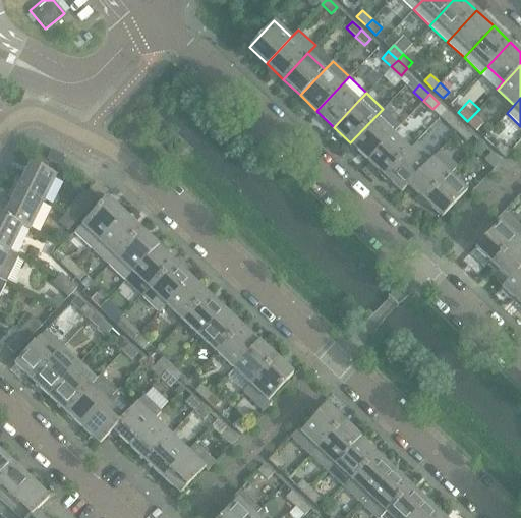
[(383,109),(350,142),(367,159),(392,133),(400,124),(383,109)]
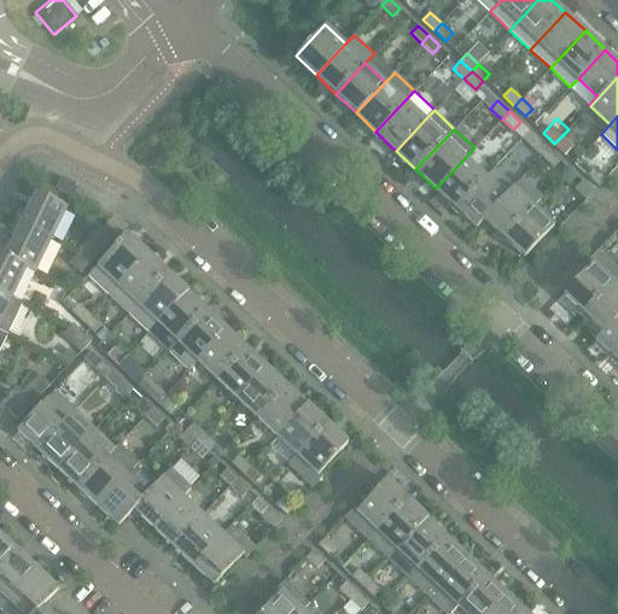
[(572,146),(561,136),(554,144),(565,155),(572,146)]
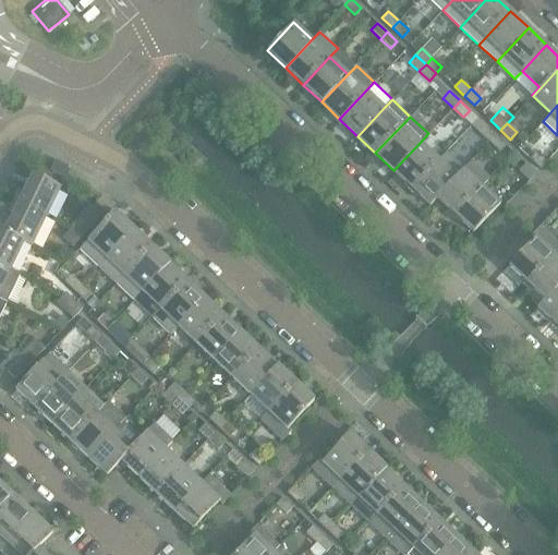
[(480,132),(489,142),(496,135),(485,125),(480,132)]
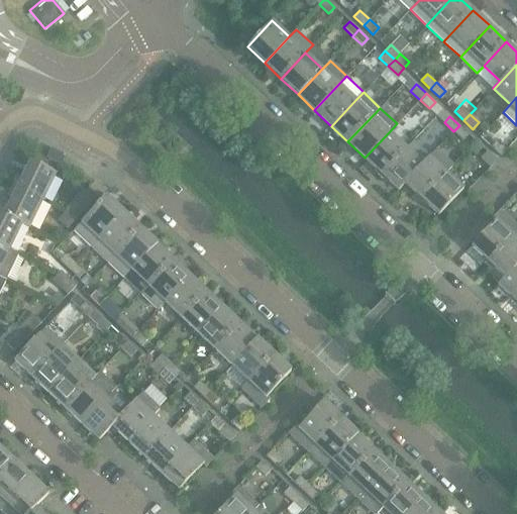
[(462,139),(469,133),(459,125),(453,131),(462,139)]
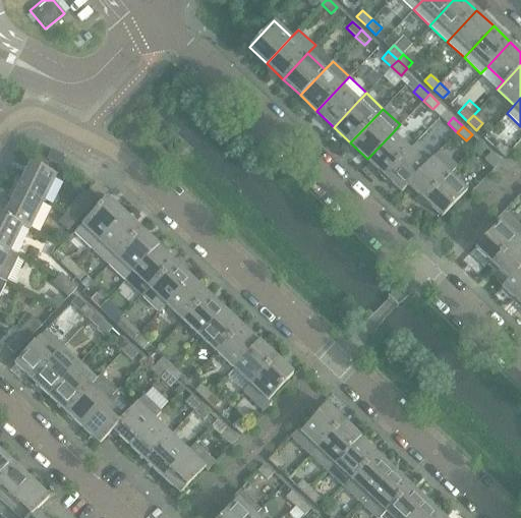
[(409,149),(392,133),(367,159),(385,175),(409,149)]
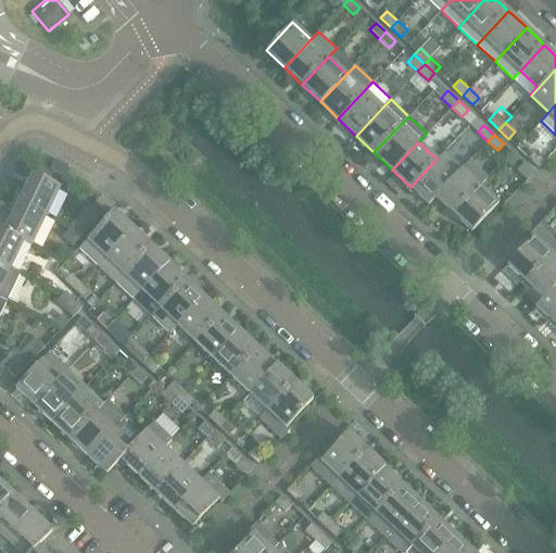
[(437,159),(411,187),(429,204),(436,197),(470,160),(469,159),(463,166),(445,150),(437,159)]
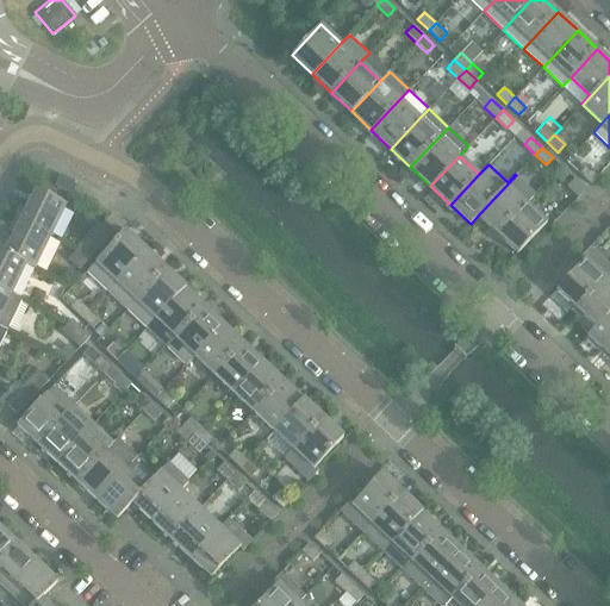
[(579,173),(590,183),(597,175),(586,164),(579,173)]
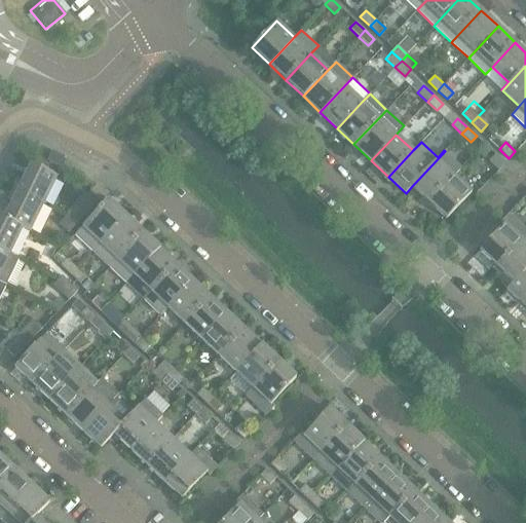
[(51,150),(47,159),(62,166),(66,157),(51,150)]
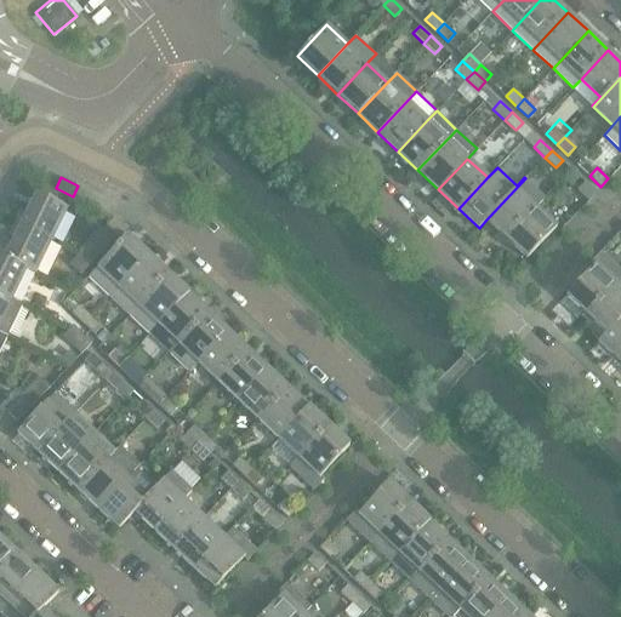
[(506,238),(536,207),(546,196),(525,178),(486,220),(506,238)]
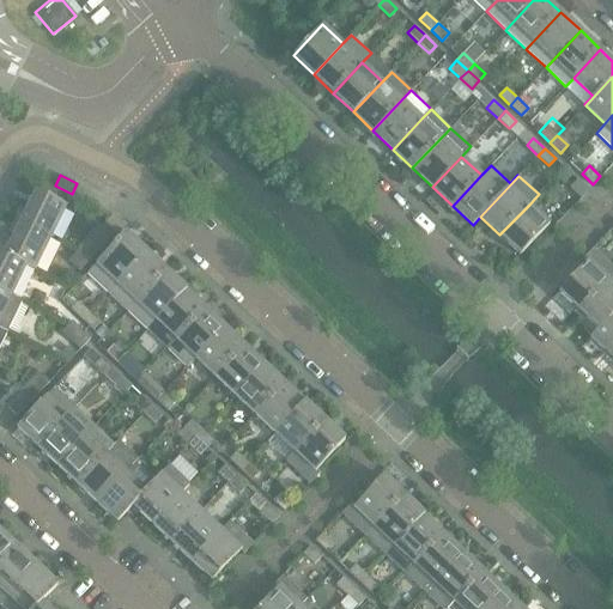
[(588,189),(577,178),(570,187),(581,196),(588,189)]
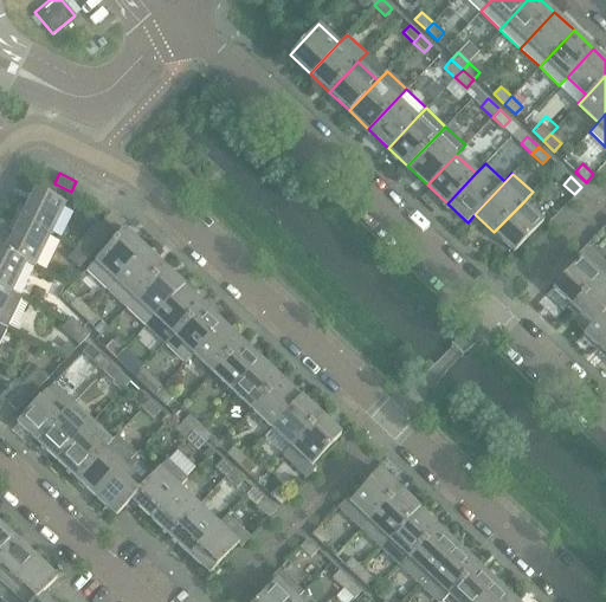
[(40,177),(36,187),(47,193),(52,182),(40,177)]
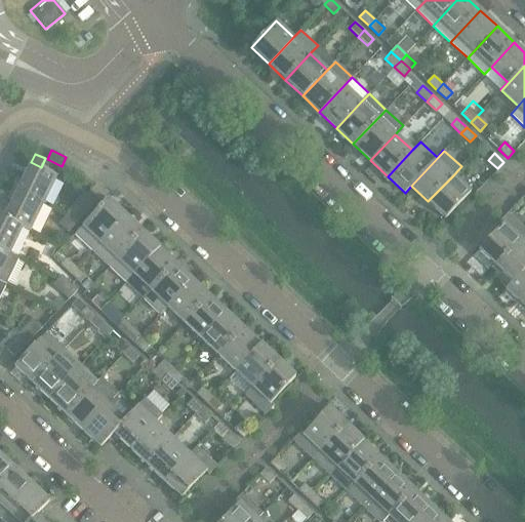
[(13,189),(43,203),(56,175),(31,163),(22,181),(17,178),(13,189)]
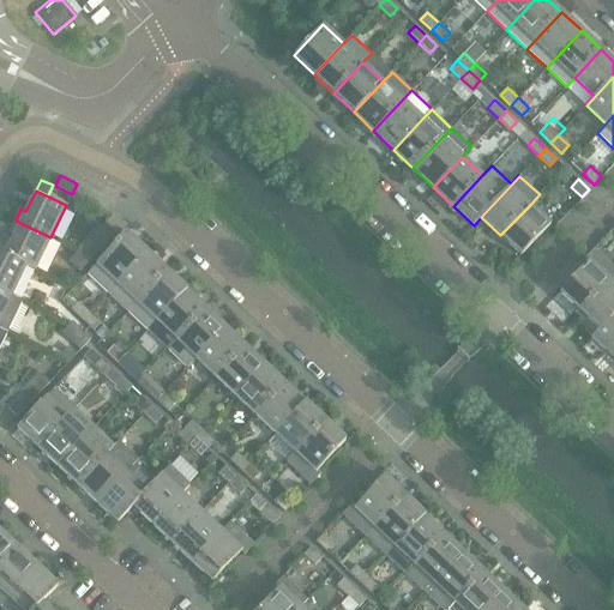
[(530,205),(500,235),(521,254),(549,224),(530,205)]
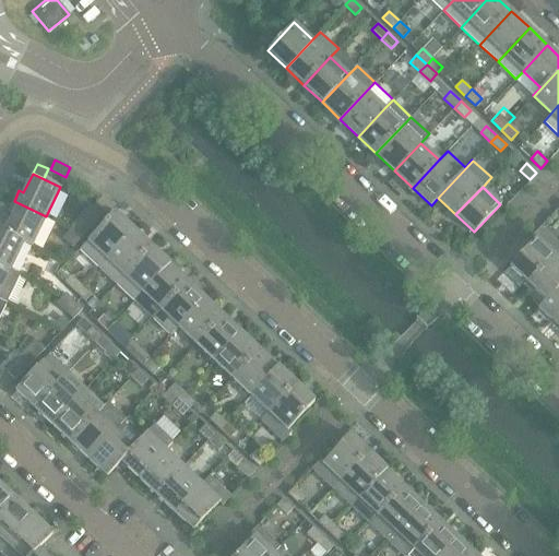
[(46,216),(14,201),(10,211),(14,213),(7,226),(4,231),(24,240),(24,241),(32,245),(46,216)]
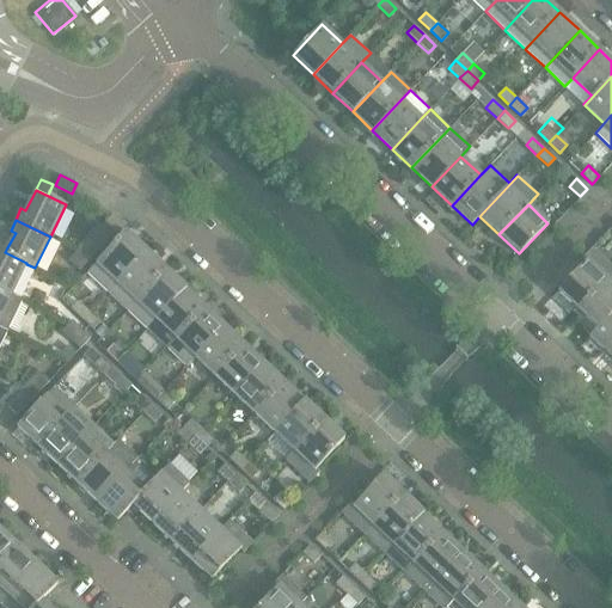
[(77,250),(89,260),(111,235),(101,225),(77,250)]
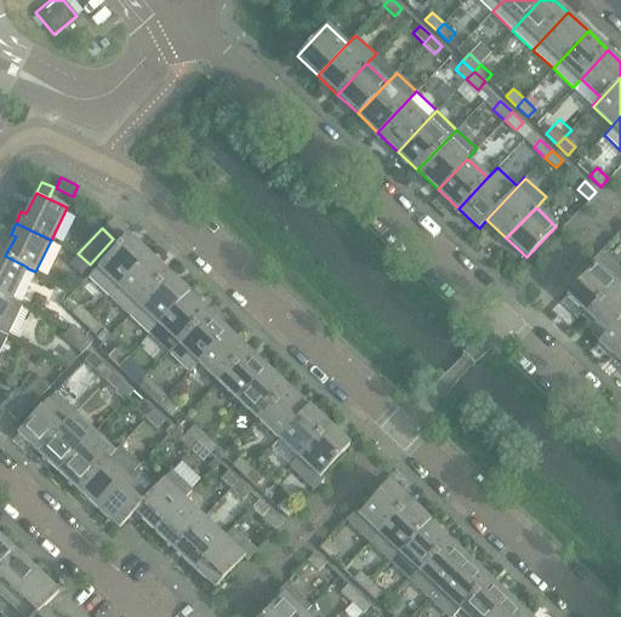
[(126,235),(97,267),(89,275),(109,295),(118,286),(147,255),(126,235)]
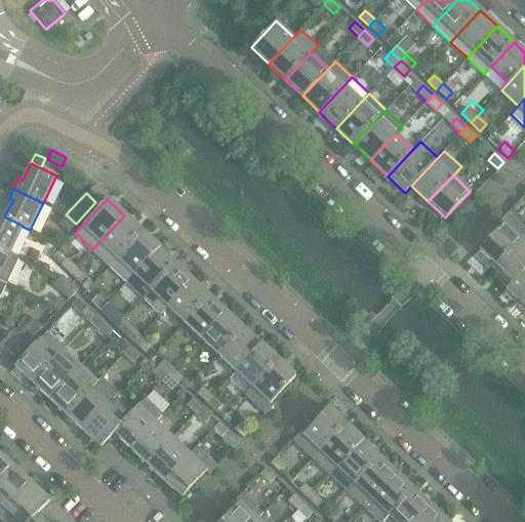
[(495,266),(520,239),(524,234),(524,227),(508,211),(499,221),(502,224),(478,249),(495,266)]
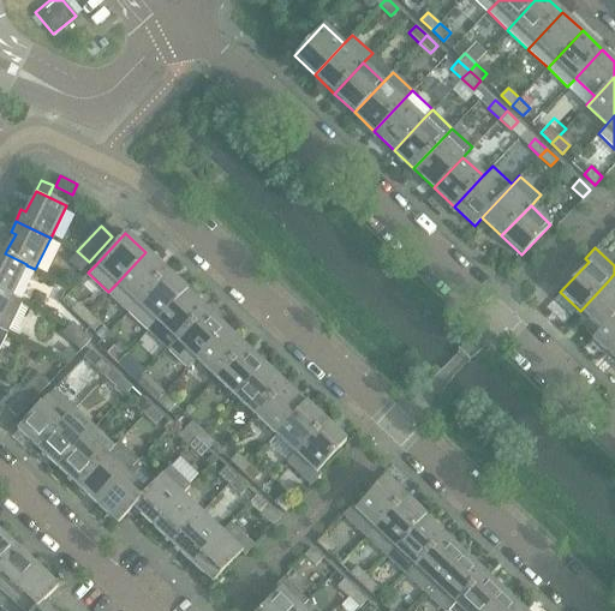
[(0,289),(11,295),(27,265),(27,264),(5,253),(0,250),(0,289)]
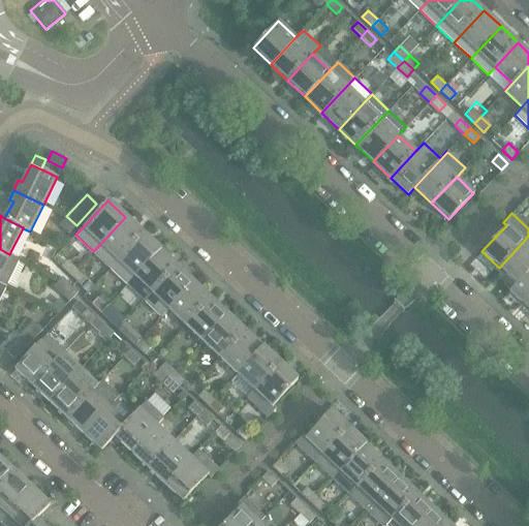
[(76,225),(66,216),(59,224),(68,233),(76,225)]
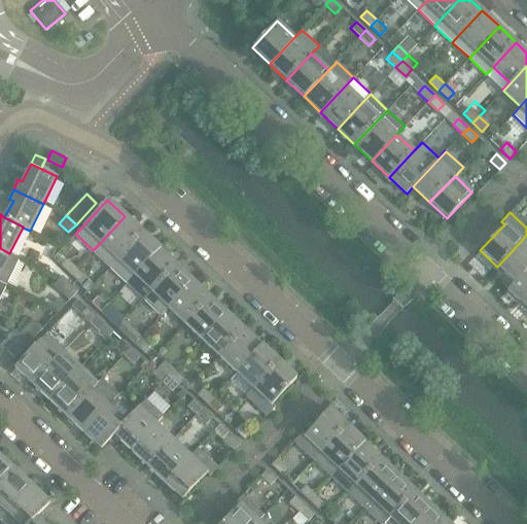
[(125,216),(100,243),(93,250),(110,267),(131,244),(142,233),(125,216)]
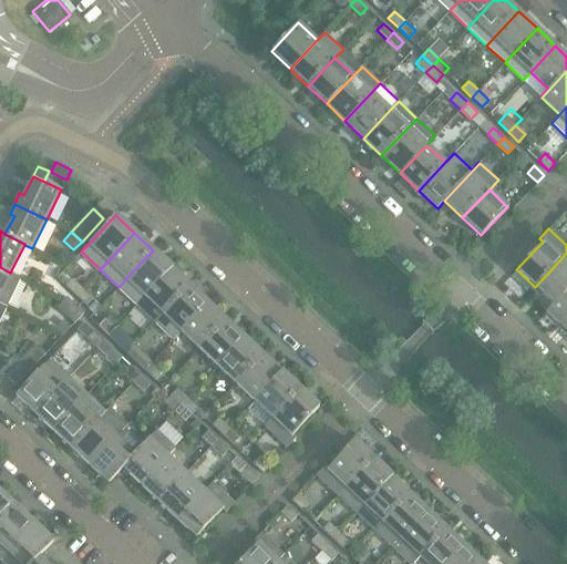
[(136,304),(171,268),(153,250),(141,263),(119,287),(136,304)]
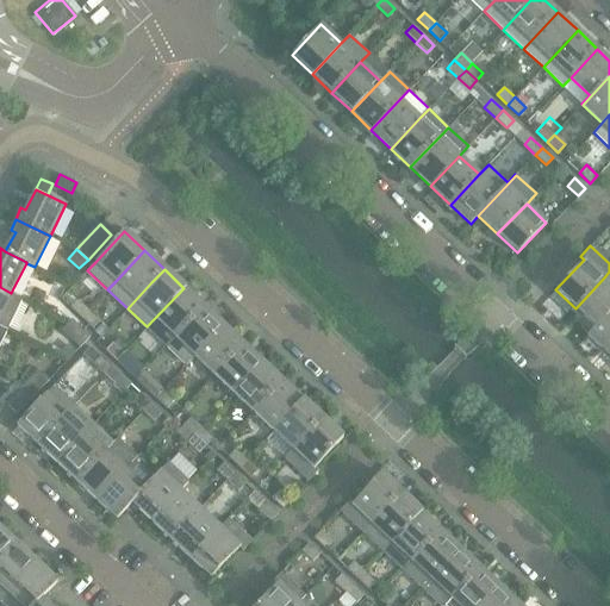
[(587,335),(609,311),(609,272),(604,277),(576,308),(595,326),(587,335)]
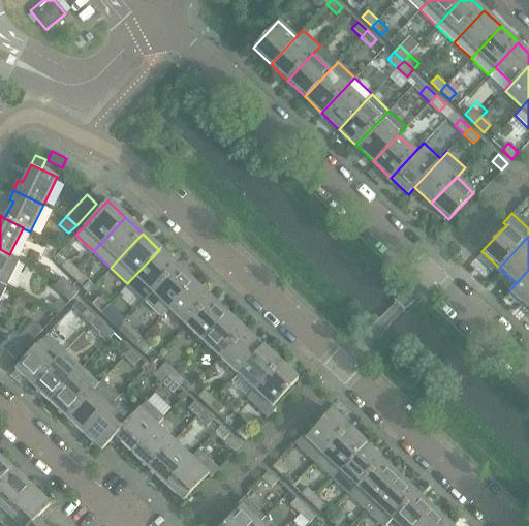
[(0,282),(6,285),(19,259),(9,254),(0,249),(0,282)]
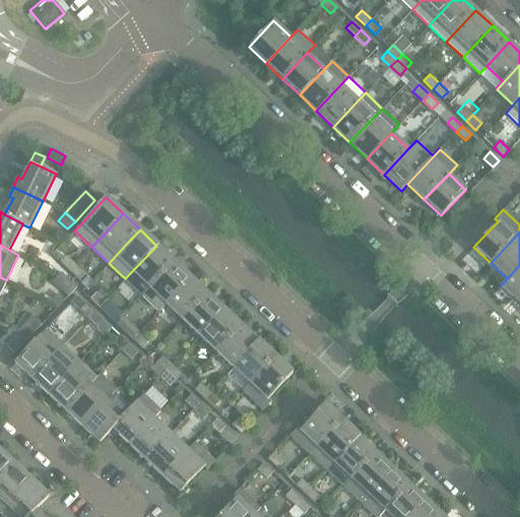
[(149,287),(174,261),(156,246),(125,278),(142,295),(149,287)]
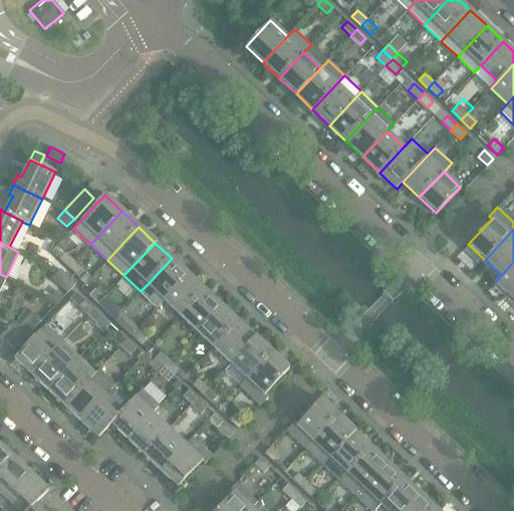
[(68,267),(74,261),(65,252),(59,259),(68,267)]
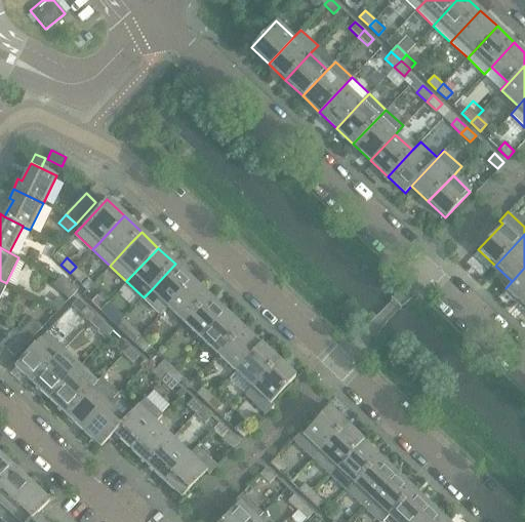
[(175,264),(151,290),(144,297),(161,314),(167,306),(193,280),(175,264)]
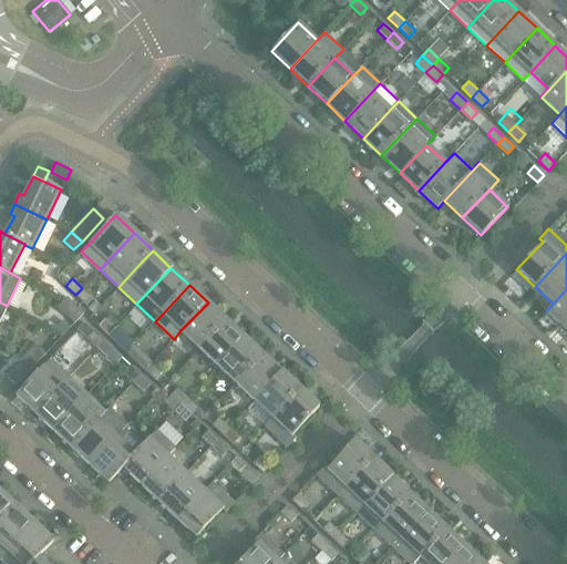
[(75,295),(85,305),(92,298),(82,288),(75,295)]
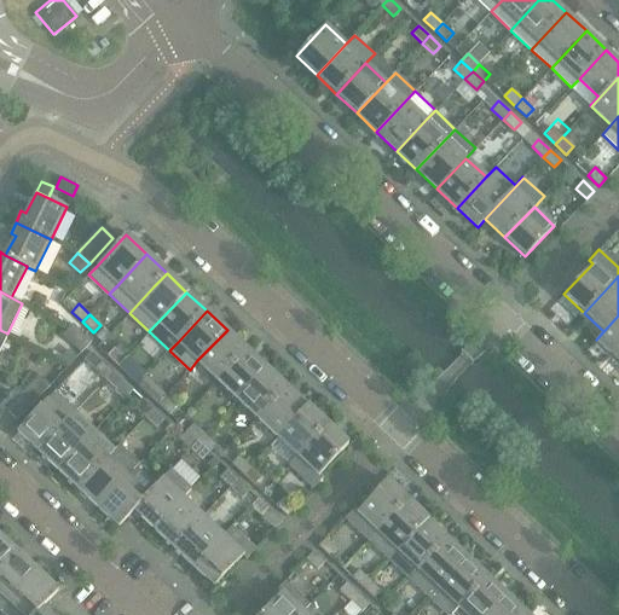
[(618,315),(596,340),(617,359),(618,355),(618,315)]
